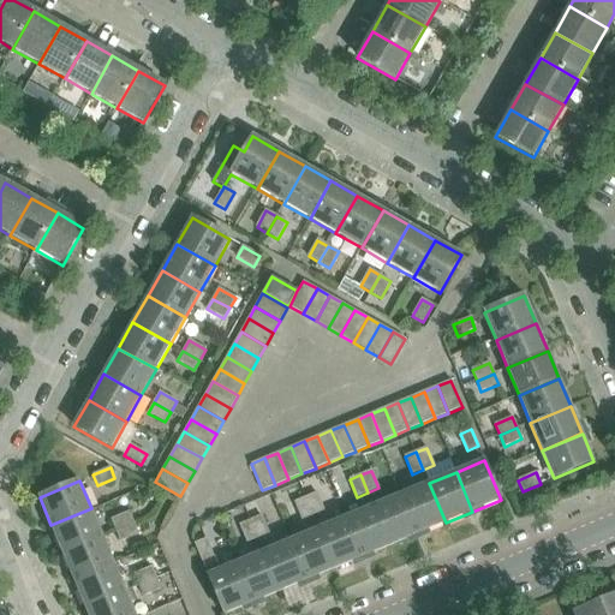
[(429,483),(401,495),(418,535),(446,523),(429,483)]
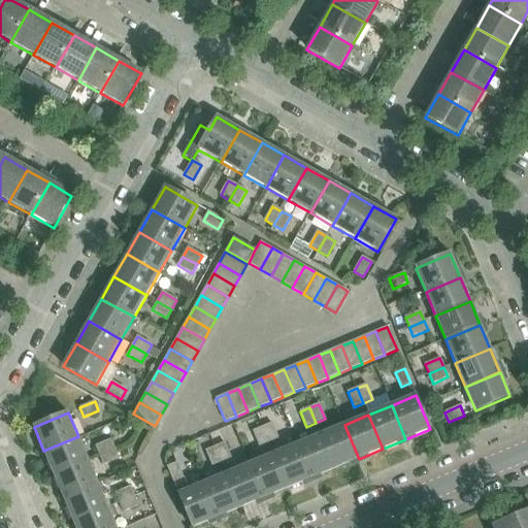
[(262,427),(268,442),(278,438),(271,424),(262,427)]
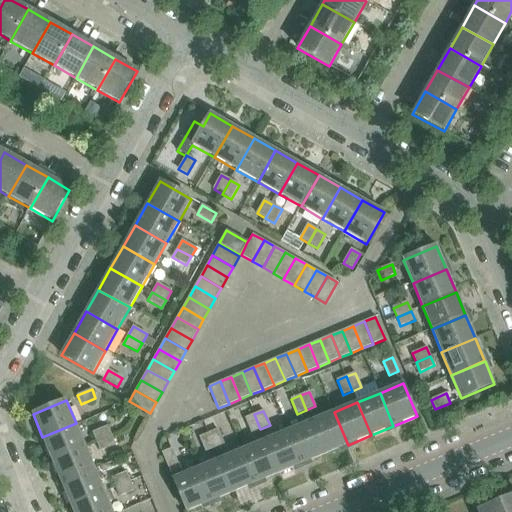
[(348,445),(334,412),(311,421),(325,455),(348,445)]
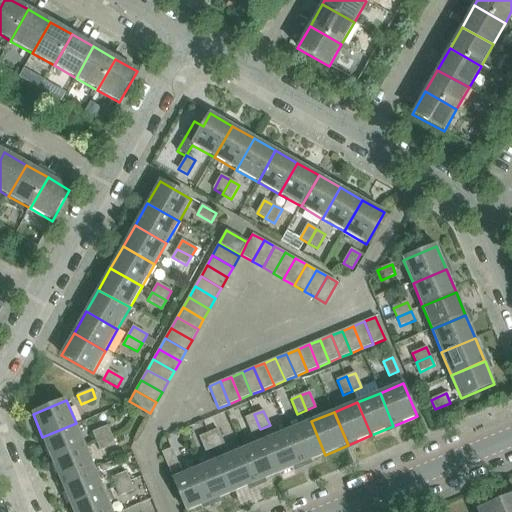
[(260,429),(254,414),(245,418),(251,433),(260,429)]
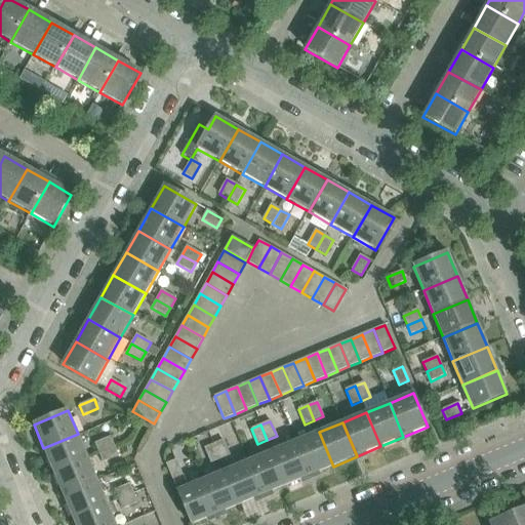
[(333,467),(319,432),(295,442),(310,476),(333,467)]
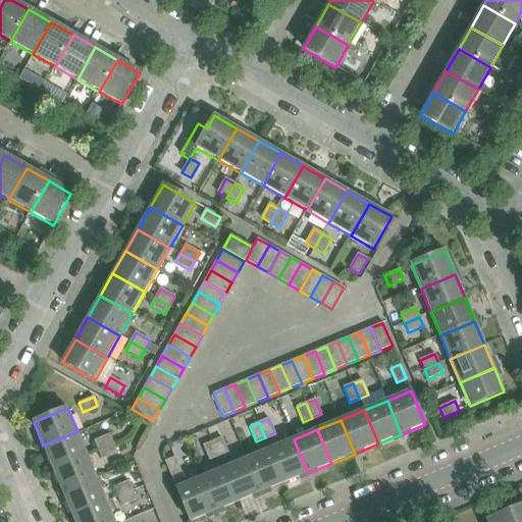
[(87,455),(77,431),(43,446),(53,469),(87,455)]
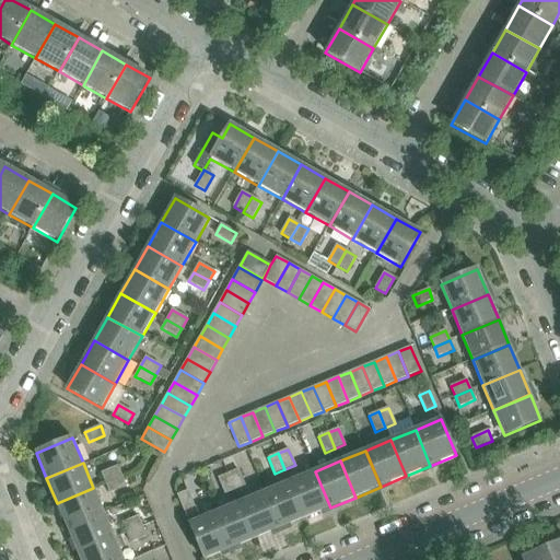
[(102,473),(105,482),(121,476),(117,466),(102,473)]
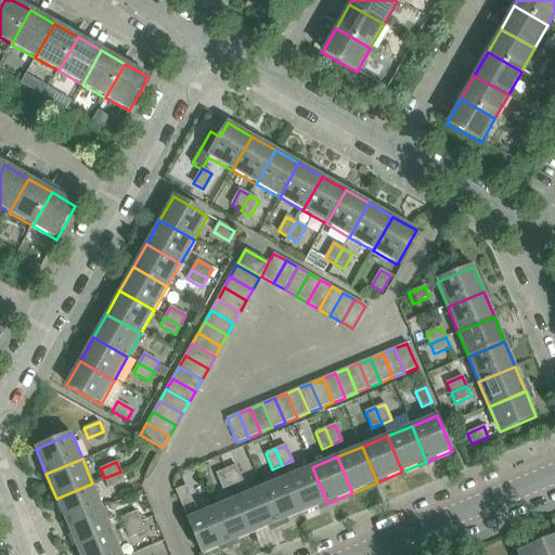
[(236,466),(227,470),(233,486),(243,481),(236,466)]
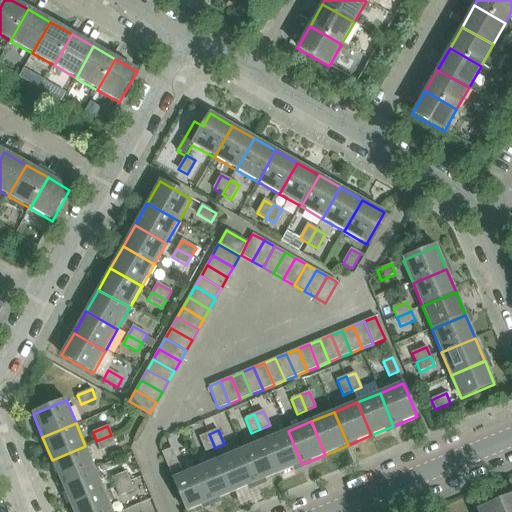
[(288,431),(265,440),(279,474),(302,464),(288,431)]
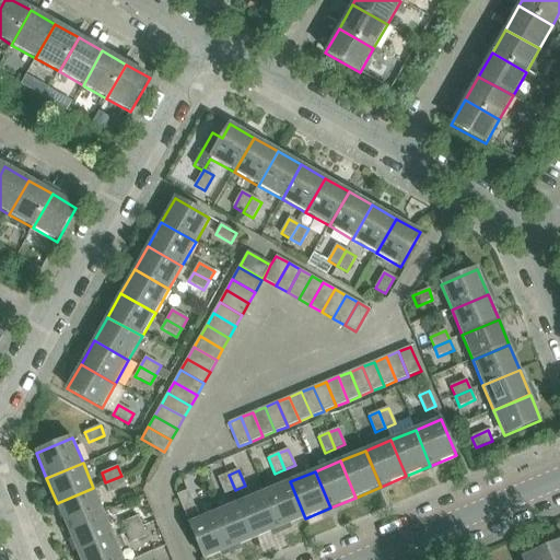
[(229,475),(218,478),(225,494),(235,490),(229,475)]
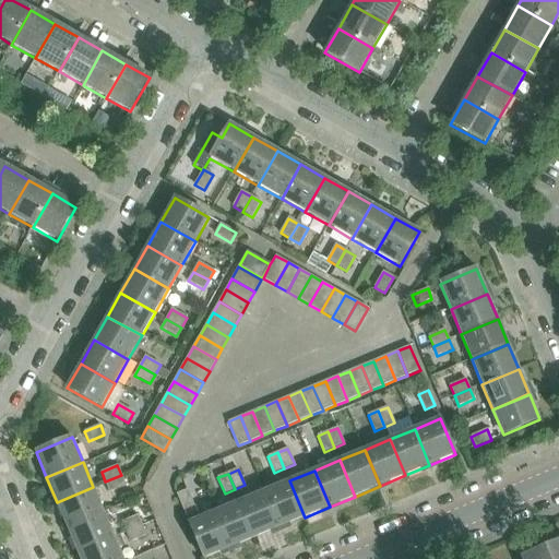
[(121,475),(105,482),(109,491),(126,485),(121,475)]
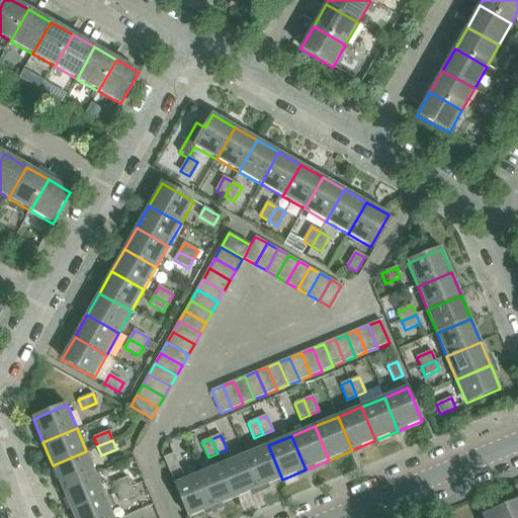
[(268,445),(245,455),(259,489),(282,480),(268,445)]
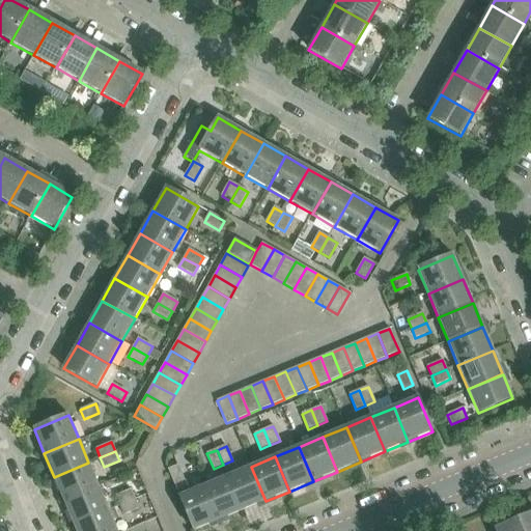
[(54,477),(64,501),(99,486),(88,463),(54,477)]
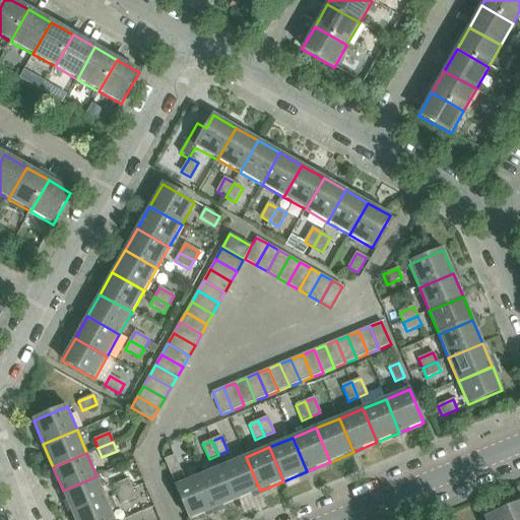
[(165,460),(171,474),(181,470),(175,456),(165,460)]
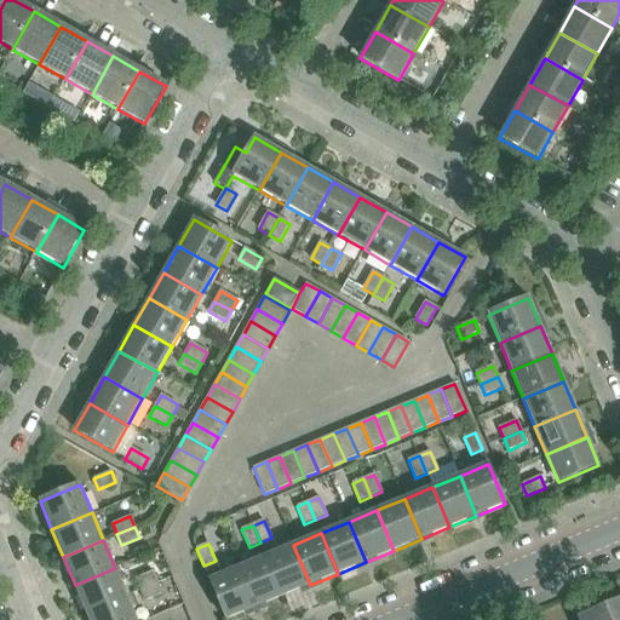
[(310,585),(293,545),(265,556),(282,597),(310,585)]
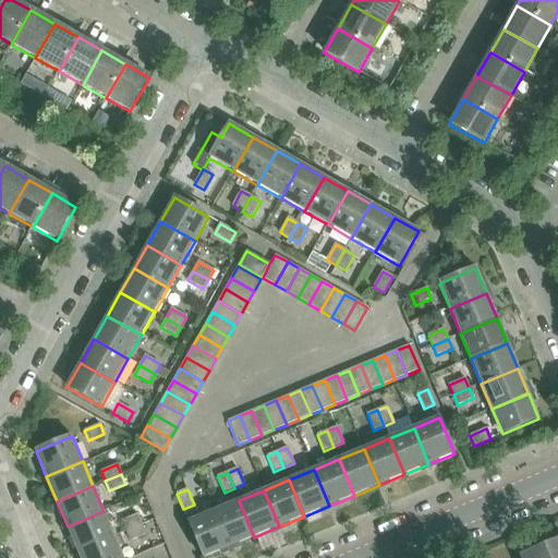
[(254,537),(239,500),(215,511),(229,547),(254,537)]
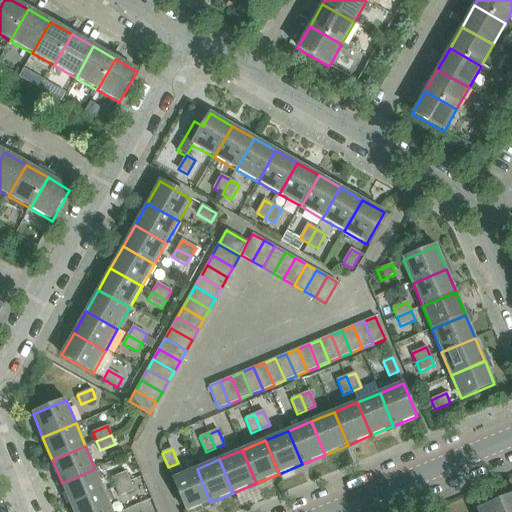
[(62,483),(71,506),(104,492),(95,469),(62,483)]
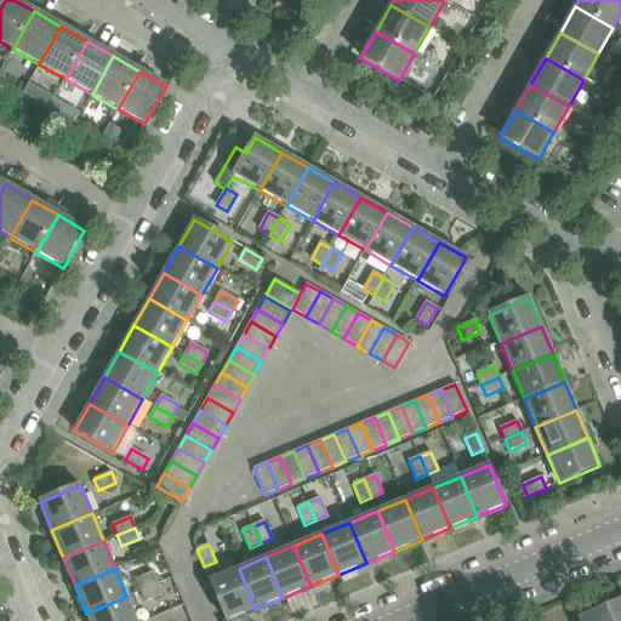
[(226,620),(255,609),(239,569),(210,581),(226,620)]
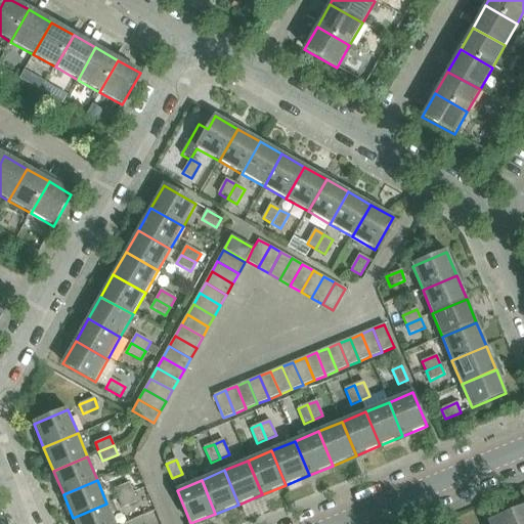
[(114,487),(118,497),(133,491),(129,481),(114,487)]
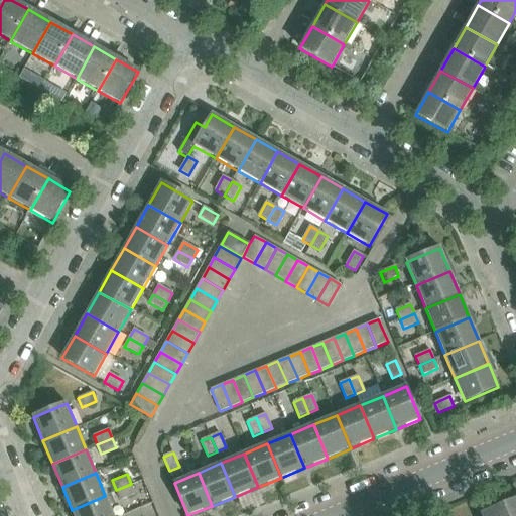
[(131,484),(116,490),(120,500),(135,494),(131,484)]
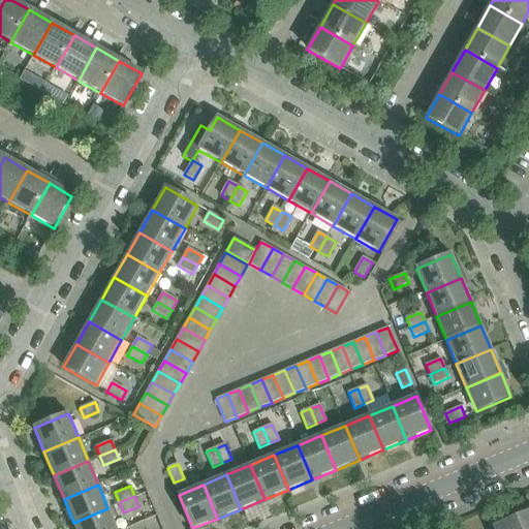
[(73,523),(75,528),(116,528),(107,508),(73,523)]
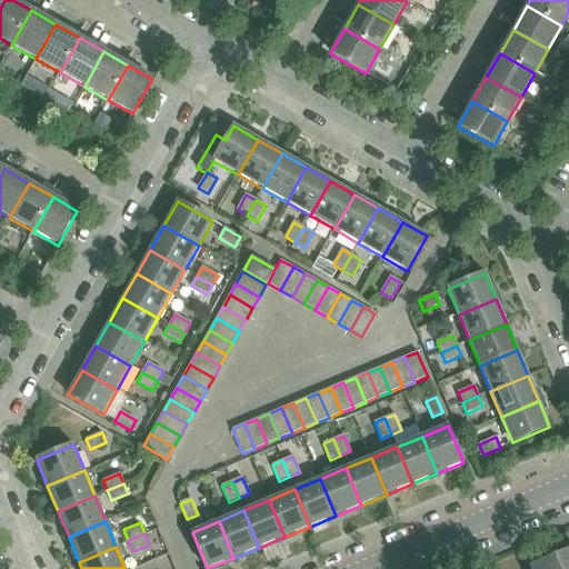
[(568,568),(568,552),(531,568),(568,568)]
